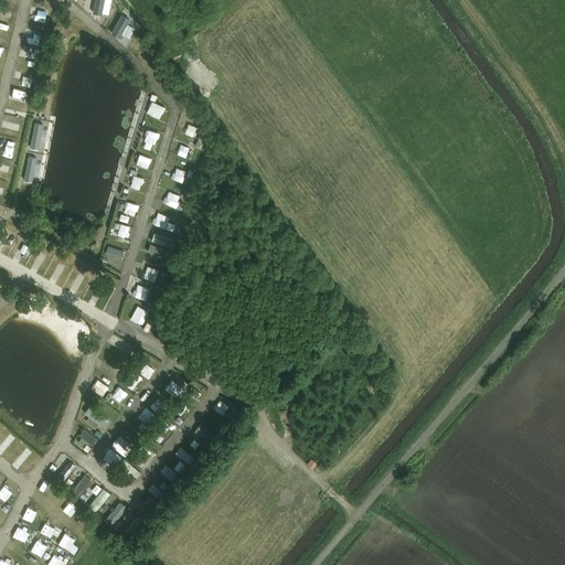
[(95,0),(93,12),(108,16),(112,0),(95,0)]
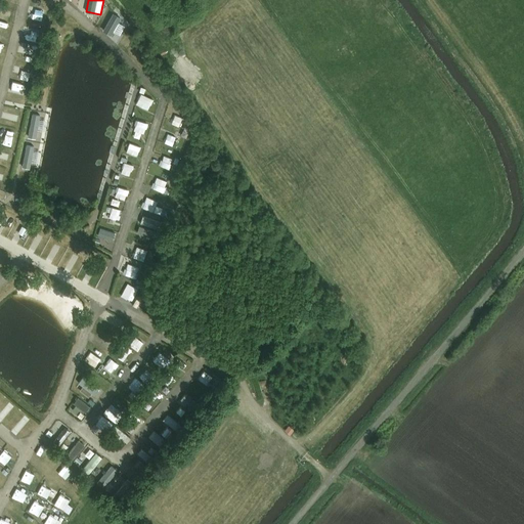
[(39,39),(44,27),(34,23),(29,35),(39,39)]
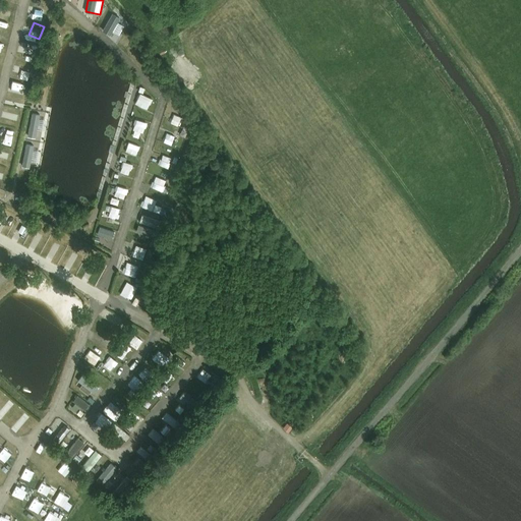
[(139,94),(134,104),(148,110),(153,99),(139,94)]
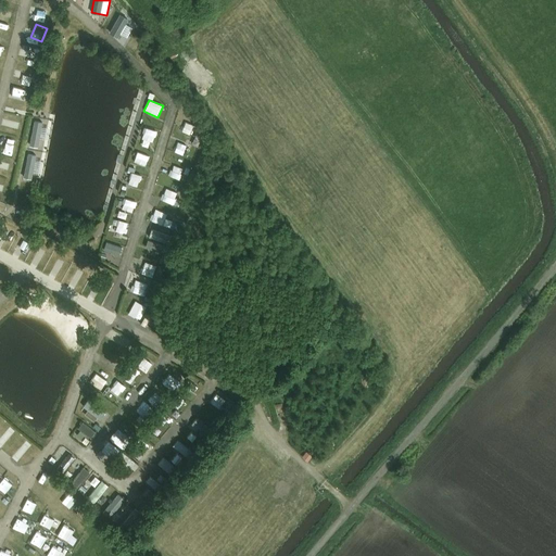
[(5,126),(17,128),(20,121),(8,118),(5,126)]
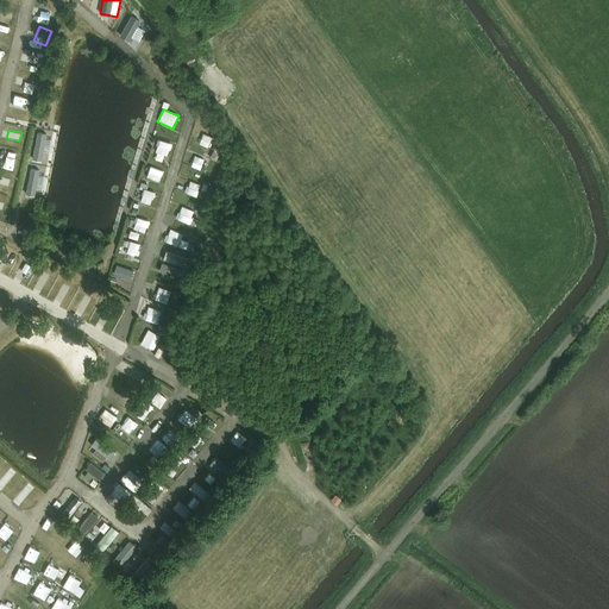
[(46,135),(37,133),(33,158),(42,159),(46,135)]
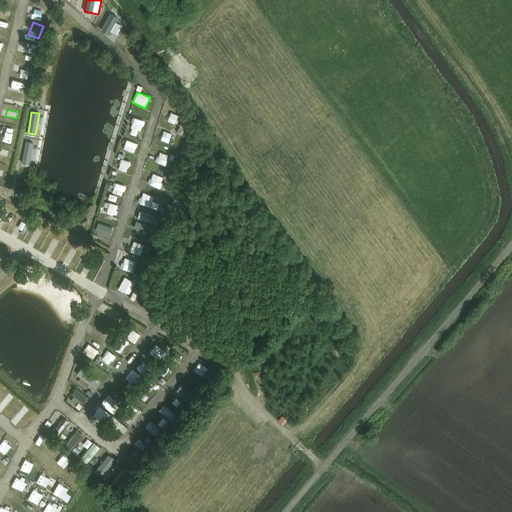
[(134,119),(133,131),(143,132),(144,120),(134,119)]
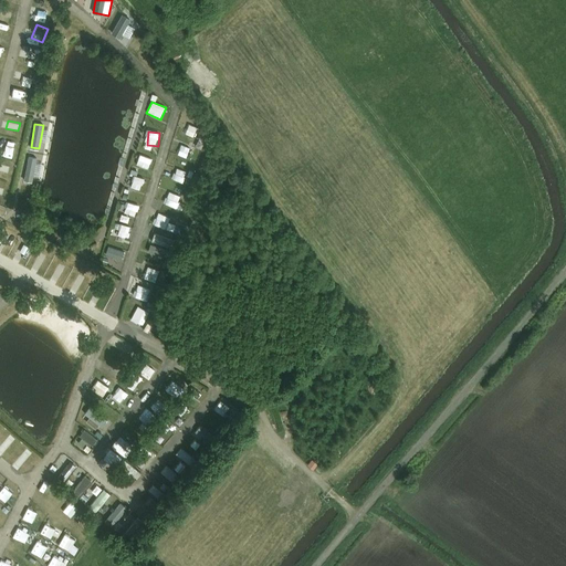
[(191,134),(189,140),(196,144),(199,137),(191,134)]
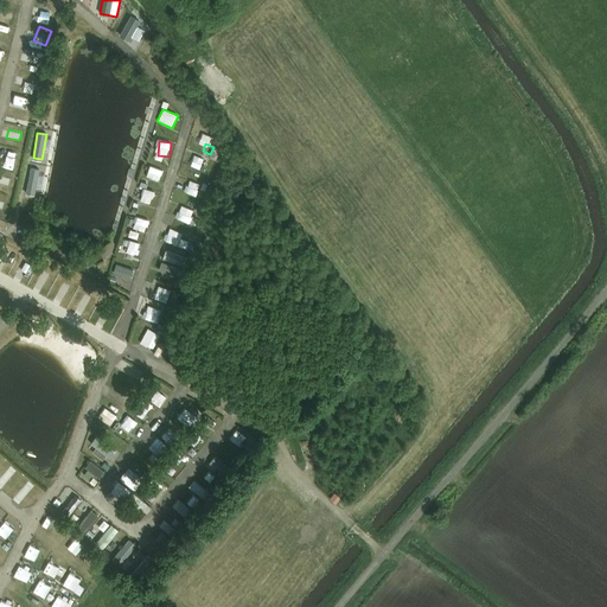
[(202,171),(208,159),(193,153),(189,166),(202,171)]
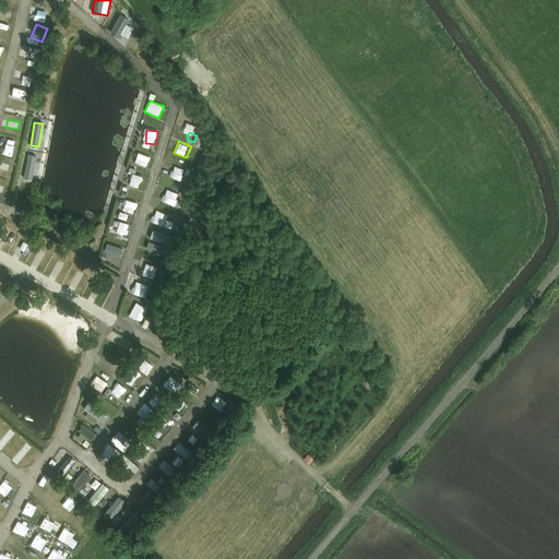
[(139,163),(147,167),(151,157),(142,154),(139,163)]
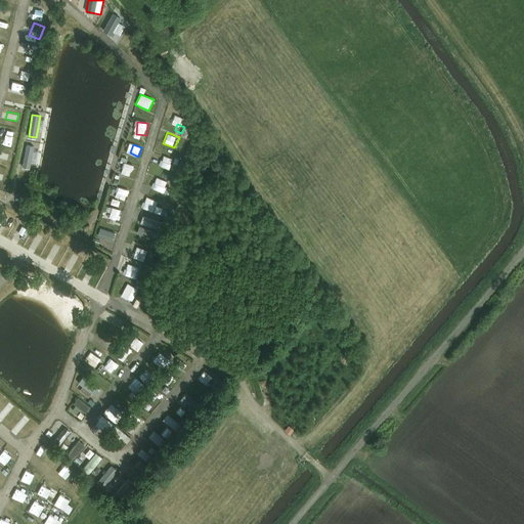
[(34,147),(26,146),(22,168),(30,169),(34,147)]
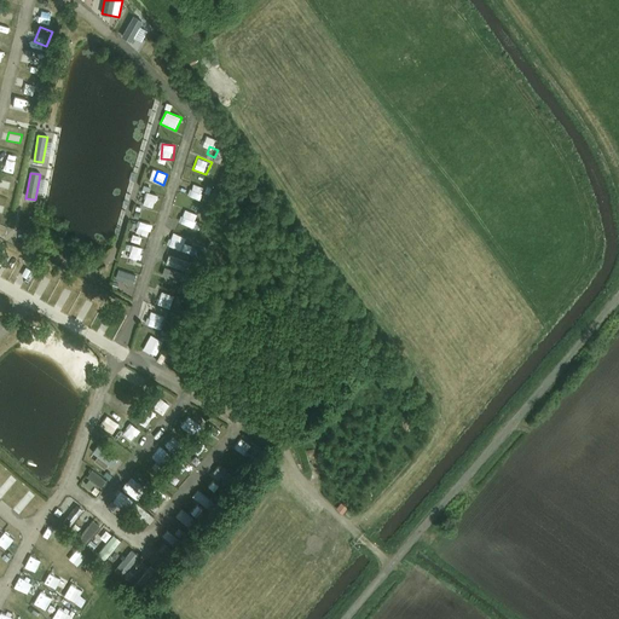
[(192,183),(187,196),(200,200),(204,187),(192,183)]
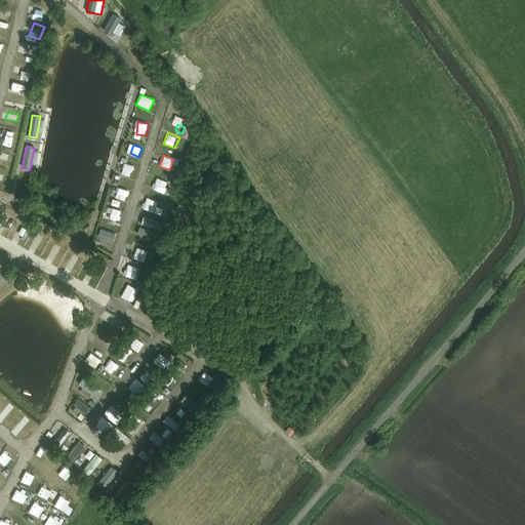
[(173,159),(170,169),(176,171),(179,161),(173,159)]
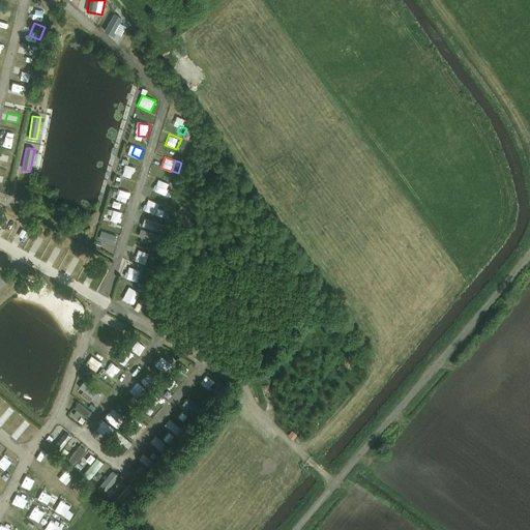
[(125,164),(122,175),(133,178),(136,167),(125,164)]
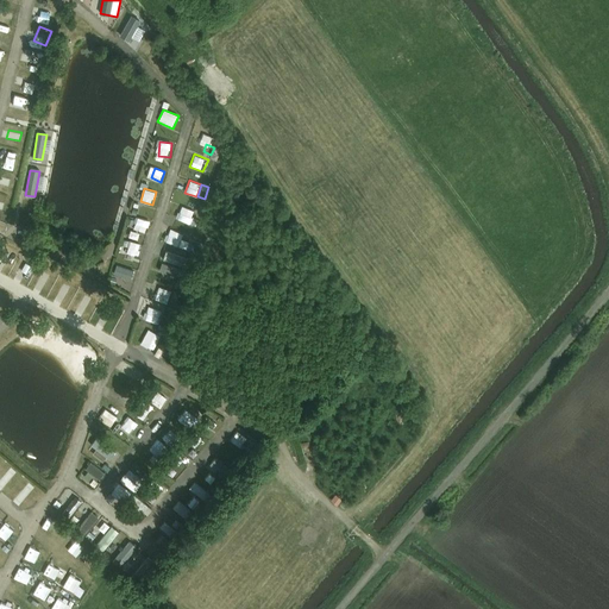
[(182,205),(176,218),(190,224),(195,211),(182,205)]
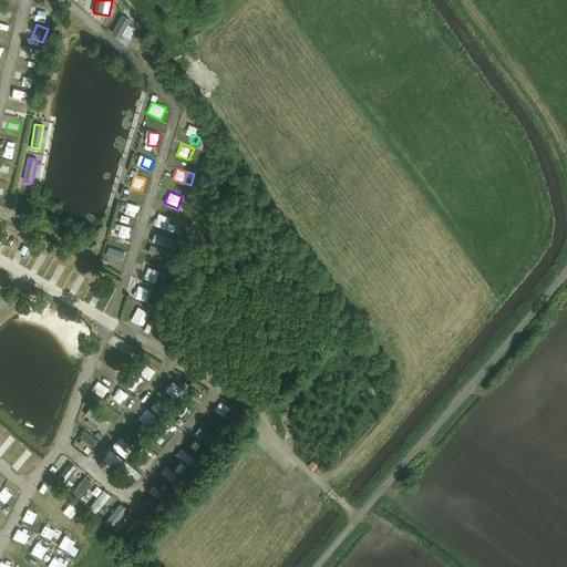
[(124,214),(134,217),(137,205),(127,203),(124,214)]
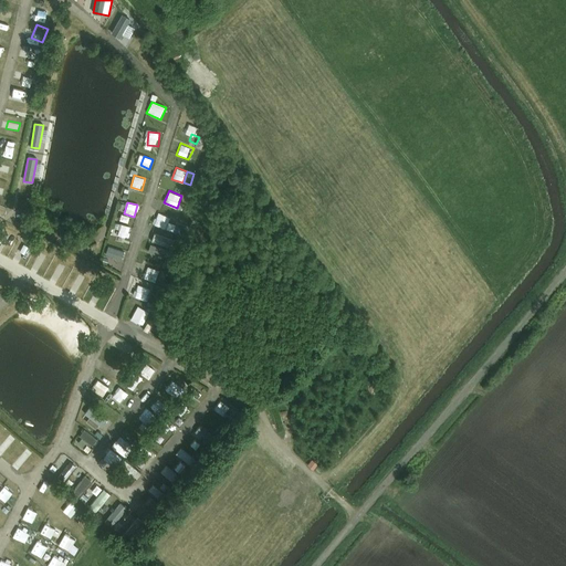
[(160,215),(156,224),(175,232),(177,226),(170,222),(171,219),(160,215)]
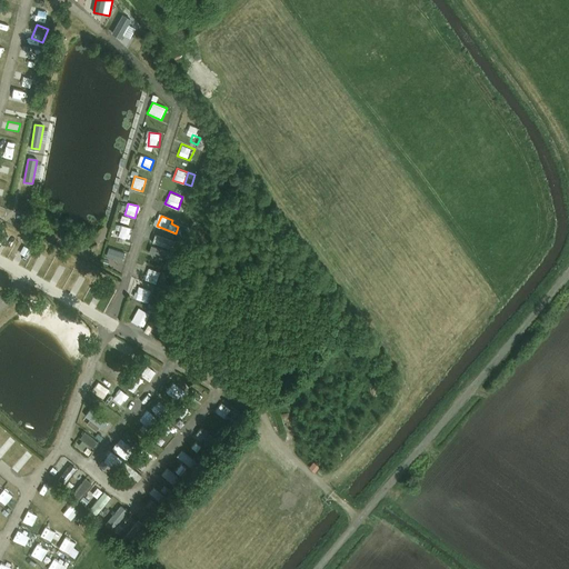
[(116,225),(115,230),(119,230),(119,238),(131,239),(132,227),(116,225)]
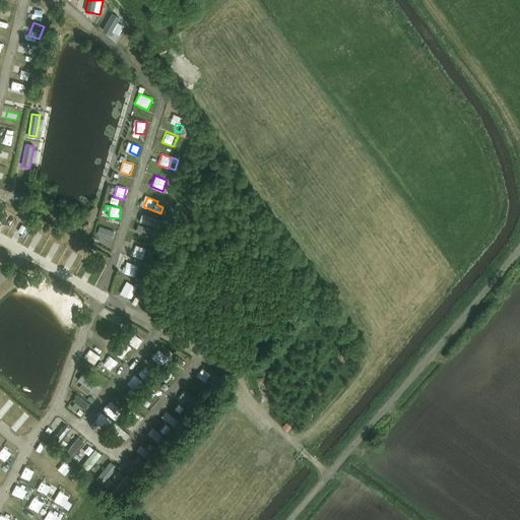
[(139,218),(149,222),(153,213),(143,209),(139,218)]
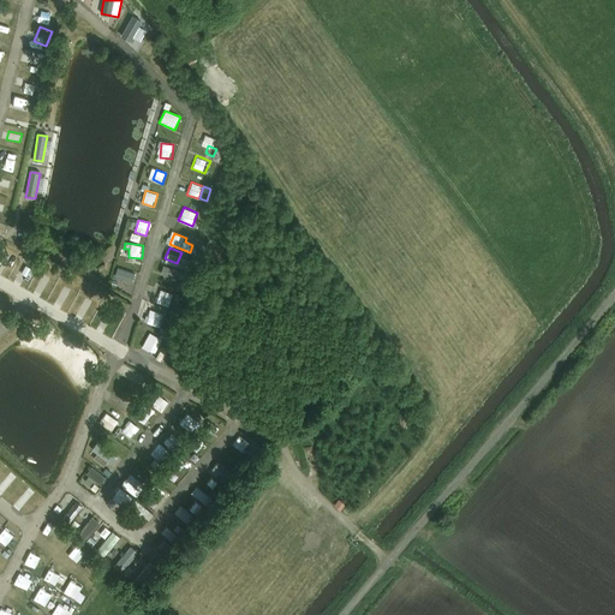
[(161,275),(180,281),(183,273),(163,266),(161,275)]
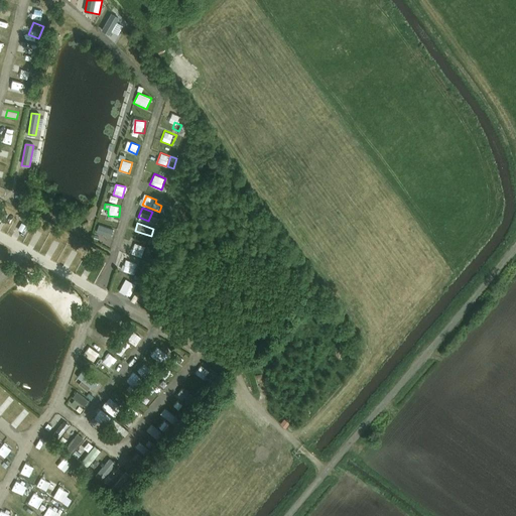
[(111,236),(113,228),(98,225),(96,233),(111,236)]
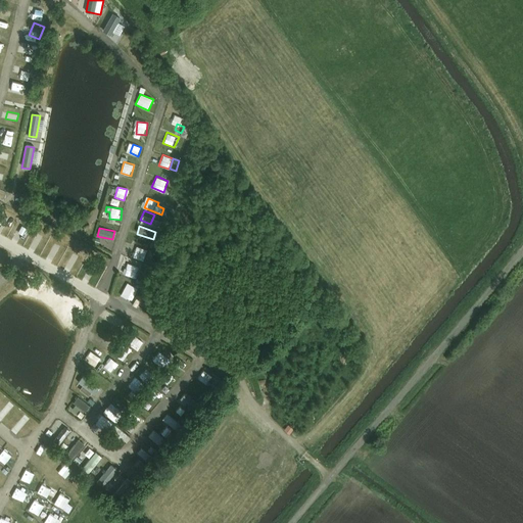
[(43,233),(38,240),(44,244),(49,236),(43,233)]
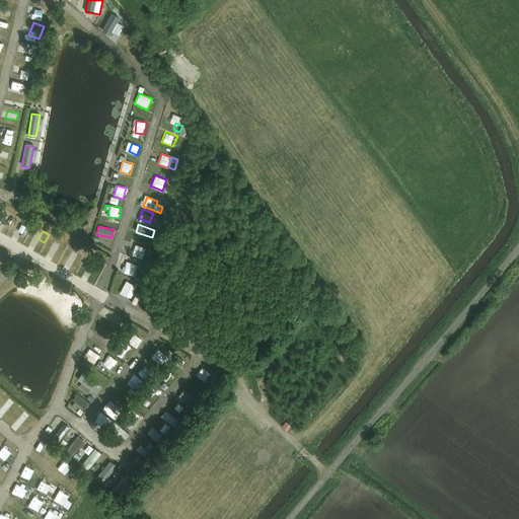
[(61,251),(66,243),(58,238),(53,245),(61,251)]
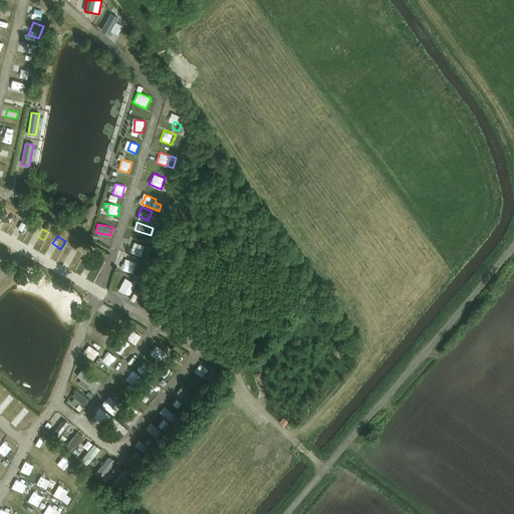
[(143,256),(144,247),(137,245),(136,255),(143,256)]
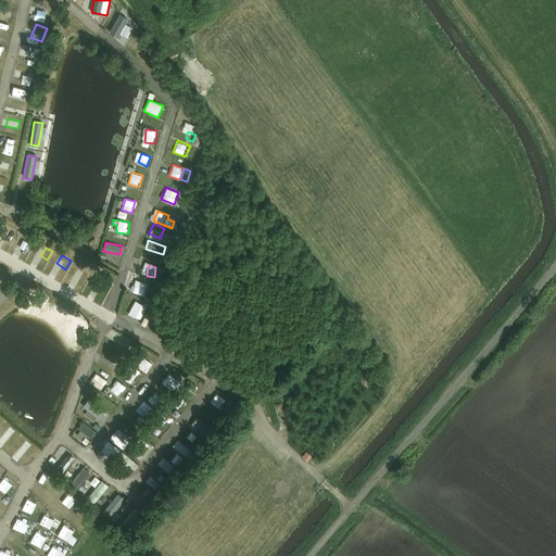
[(138,278),(135,289),(148,292),(151,281),(138,278)]
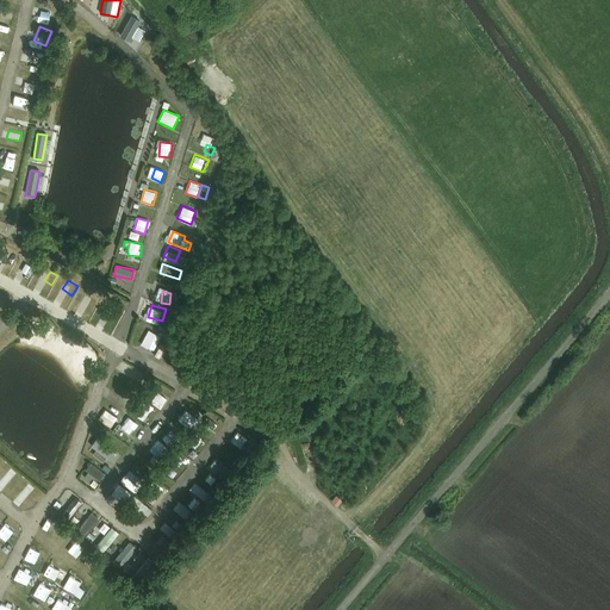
[(150,331),(143,344),(155,350),(162,336),(150,331)]
